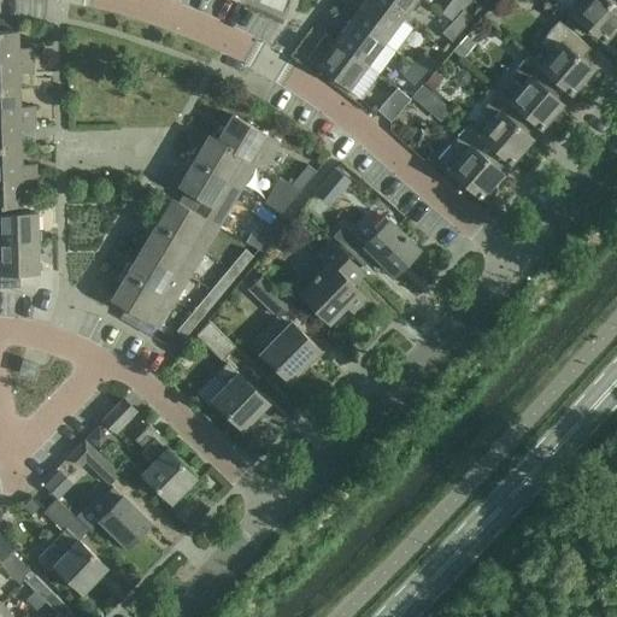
[(386,42),(403,19),(376,0),(364,0),(352,17),(386,42)]
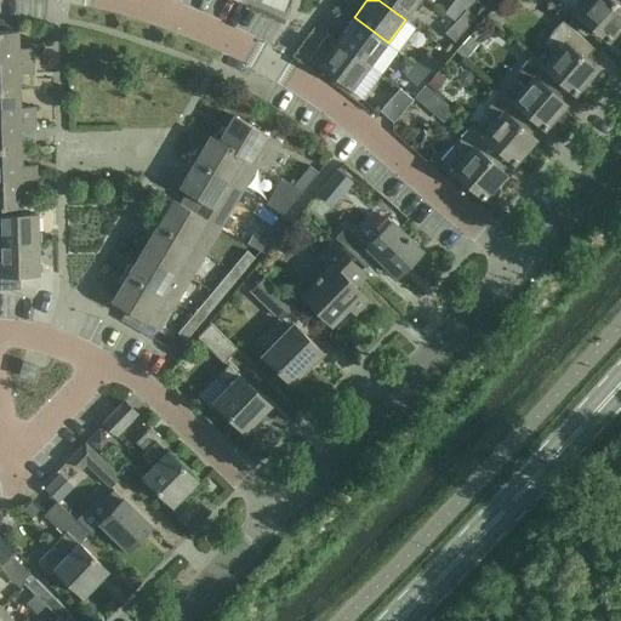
[(379,0),(405,20),(420,0),(379,0)]
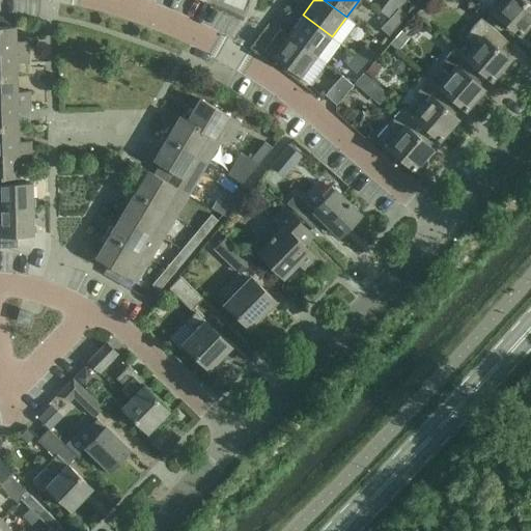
[(530,7),(529,5),(530,2),(530,0),(503,0),(494,11),(521,34),(530,22),(530,7)]
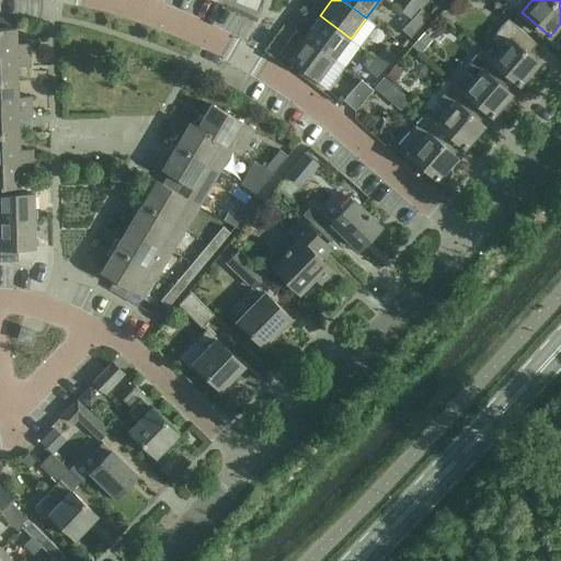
[(423,8),(413,20),(422,27),(432,15),(423,8)]
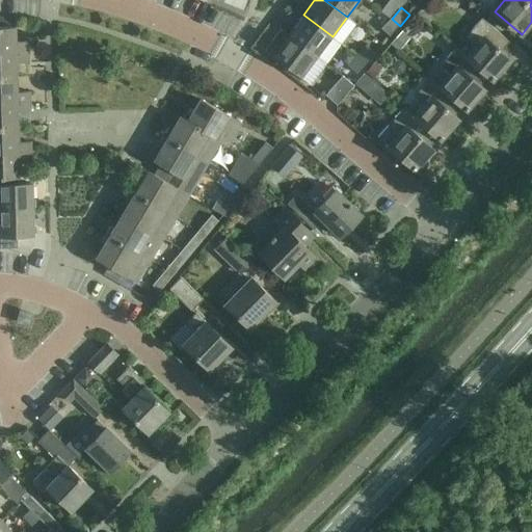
[(417,41),(441,27),(432,14),(408,27),(417,41)]
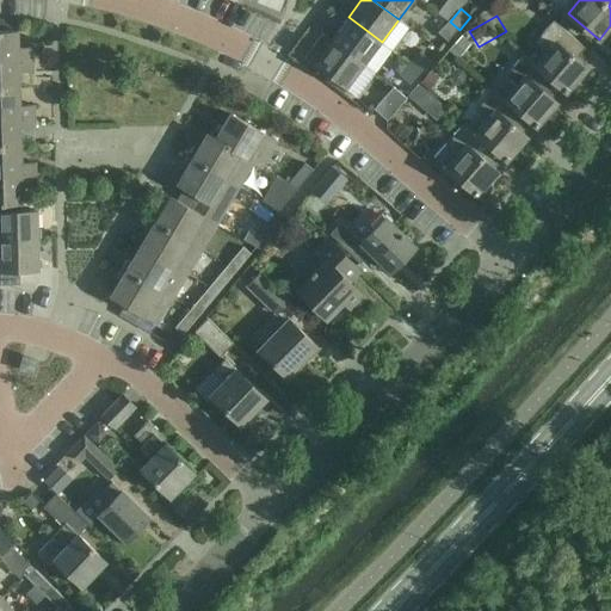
[(331,39),(364,65),(382,42),(349,17),(331,39)]
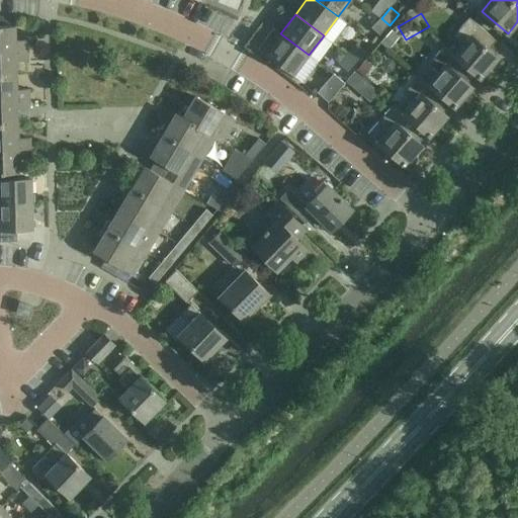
[(381,34),(390,25),(381,18),(373,27),(381,34)]
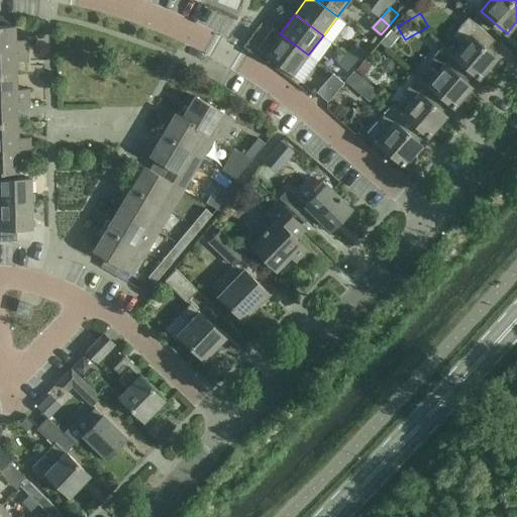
[(453,56),(470,70),(479,78),(497,57),(488,48),(495,40),(470,18),(453,36),(463,45),(453,56)]
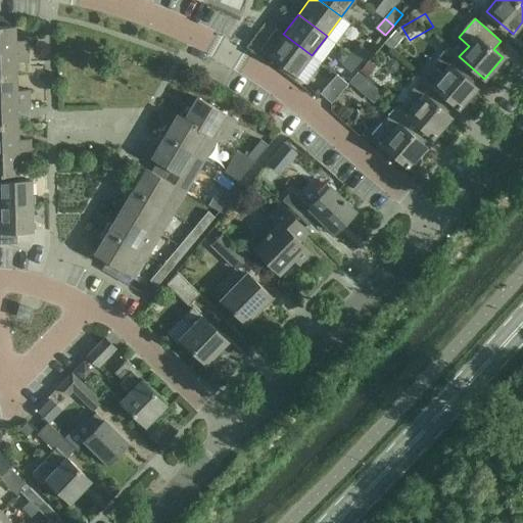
[(0,49),(28,49),(28,41),(15,41),(15,26),(0,26),(0,49)]
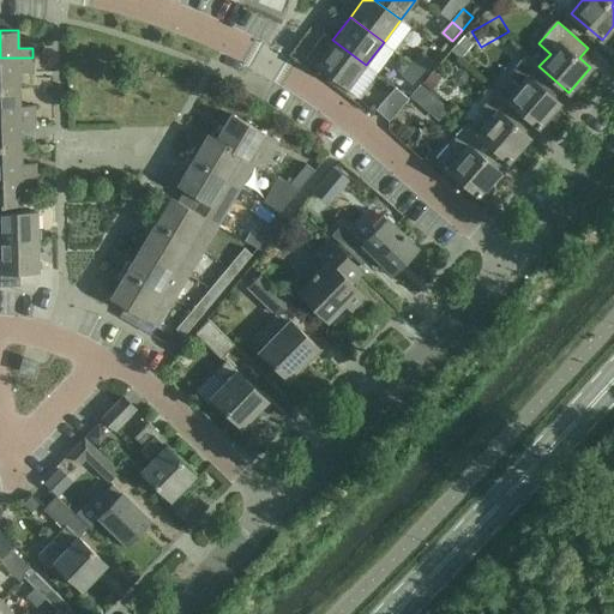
[(315,64),(348,89),(366,65),(332,40),(315,64)]
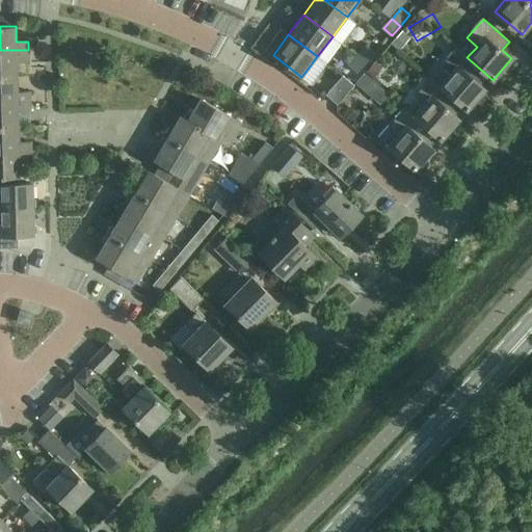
[(368,46),(358,56),(367,63),(376,53),(368,46)]
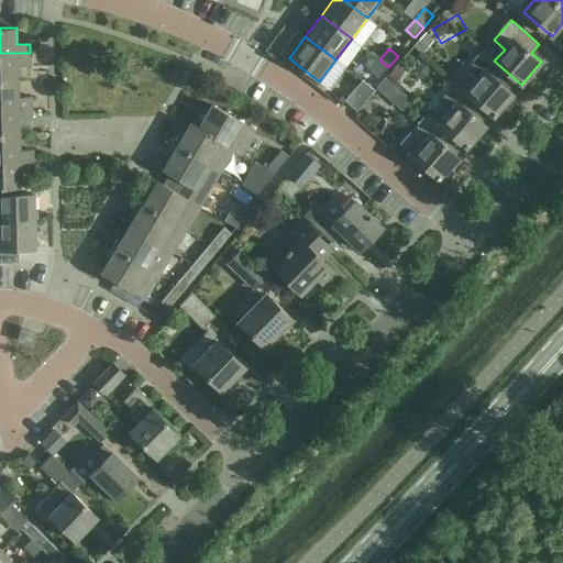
[(504,86),(511,76),(494,61),(484,52),(467,70),(477,79),(466,92),(484,108),(494,117),(512,95),(504,86)]
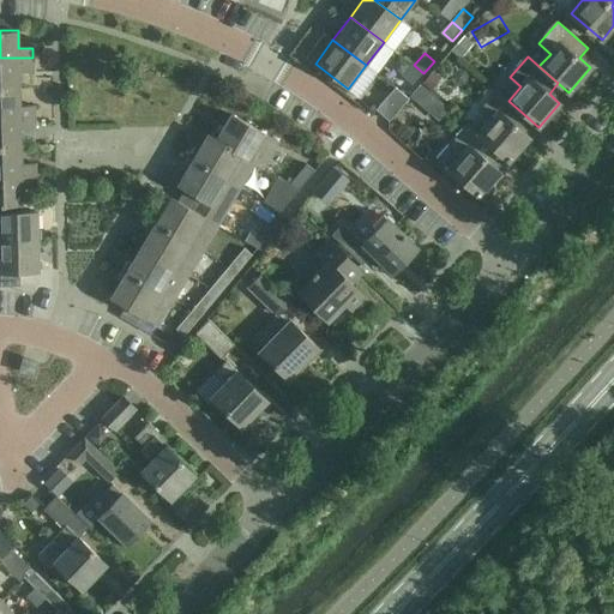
[(32,58),(0,58),(0,89),(19,89),(18,71),(34,71),(32,58)]
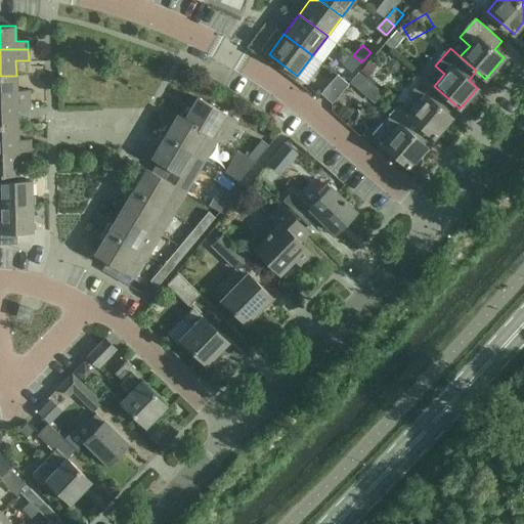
[(381,53),(365,72),(379,82),(394,63),(381,53)]
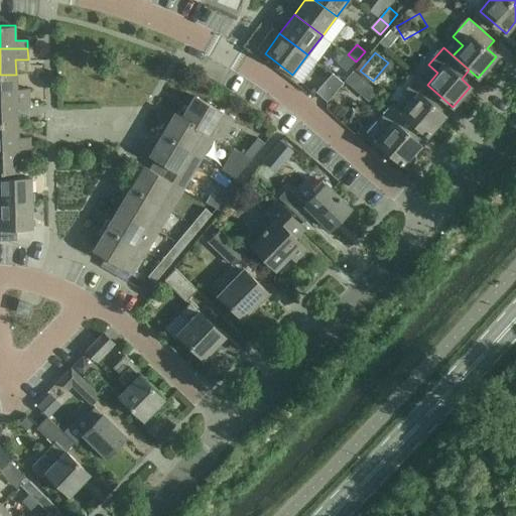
[(347,72),(356,61),(348,54),(339,65),(347,72)]
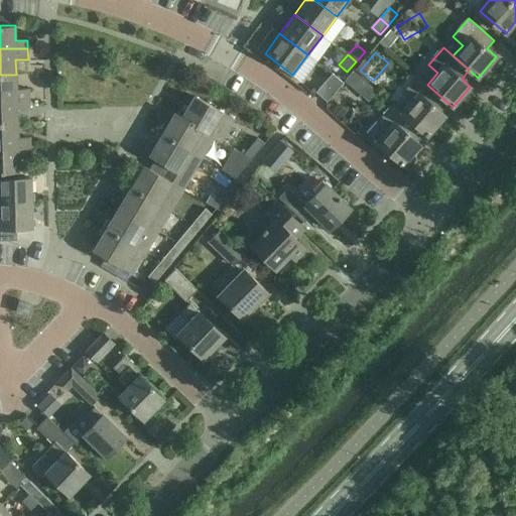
[(328,101),(340,86),(344,82),(333,73),(316,92),(328,101)]
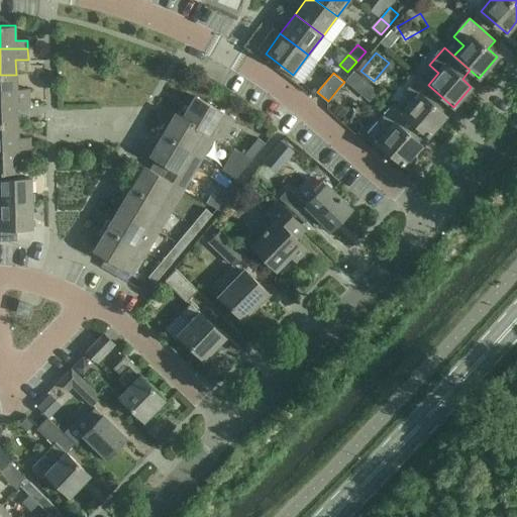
[(16,75),(0,75),(0,99),(29,99),(28,89),(16,89),(16,75)]
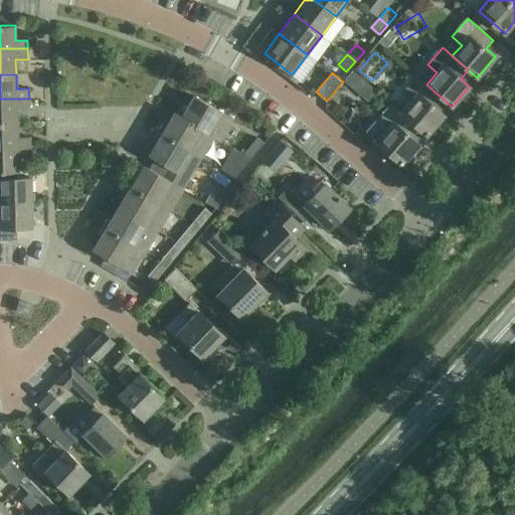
[(412,101),(402,113),(417,126),(427,135),(445,115),(436,107),(443,99),(426,84),(417,75),(402,93),(412,101)]
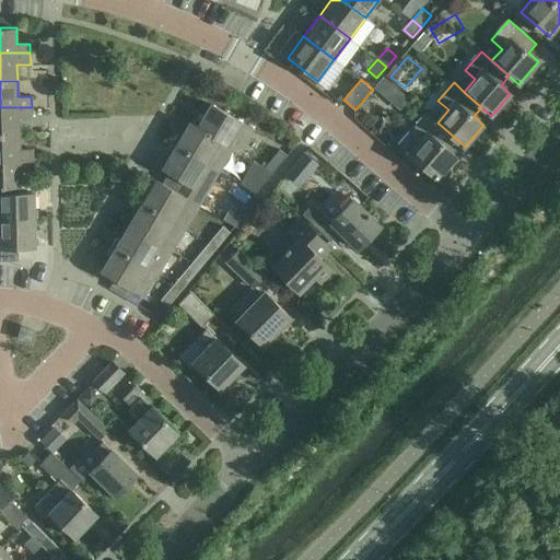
[(232,149),(232,150),(240,154),(254,130),(211,105),(202,120),(198,117),(193,126),(232,149)]
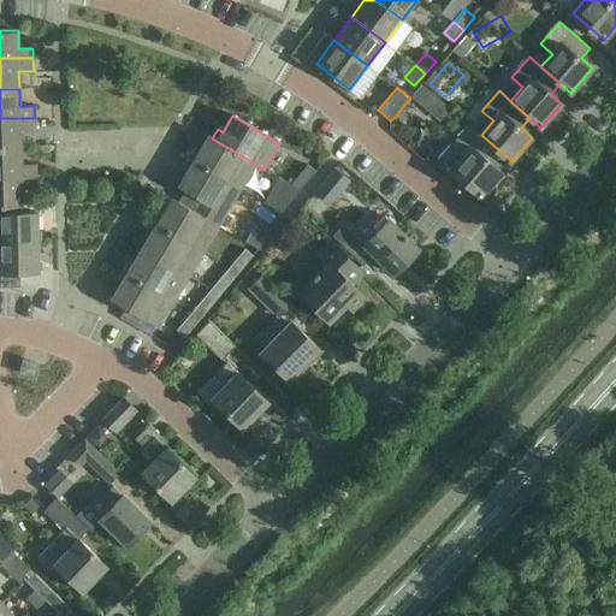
[(0,118),(0,147),(21,147),(19,130),(35,129),(35,118),(0,118)]
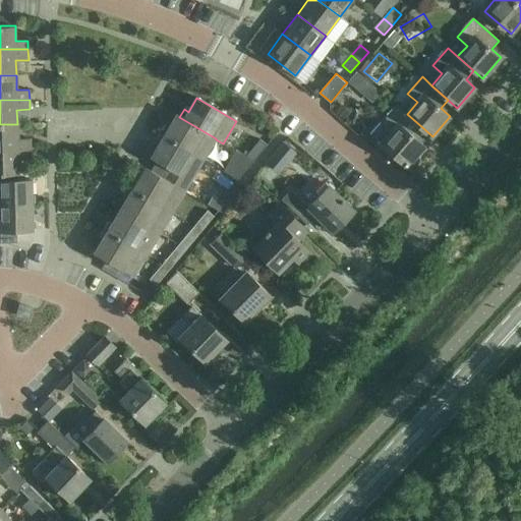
[(372,133),(383,142),(408,164),(423,146),(414,137),(422,127),(407,114),(397,106),(382,123),(372,133)]
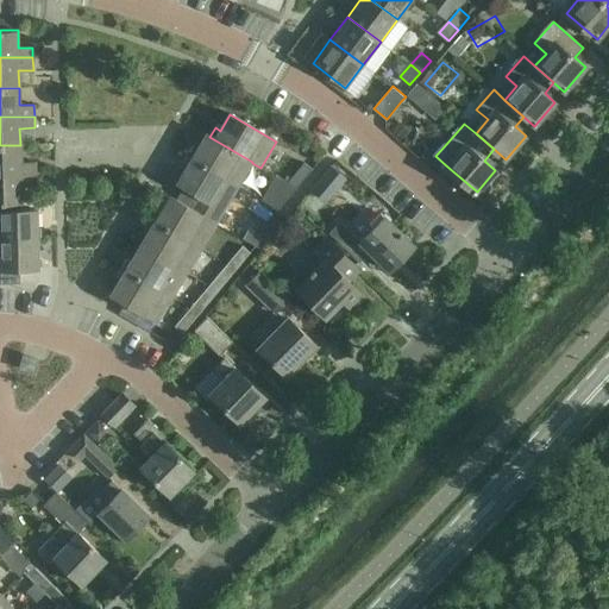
[(238,187),(252,163),(252,162),(209,137),(206,135),(196,150),(192,148),(187,156),(238,187)]
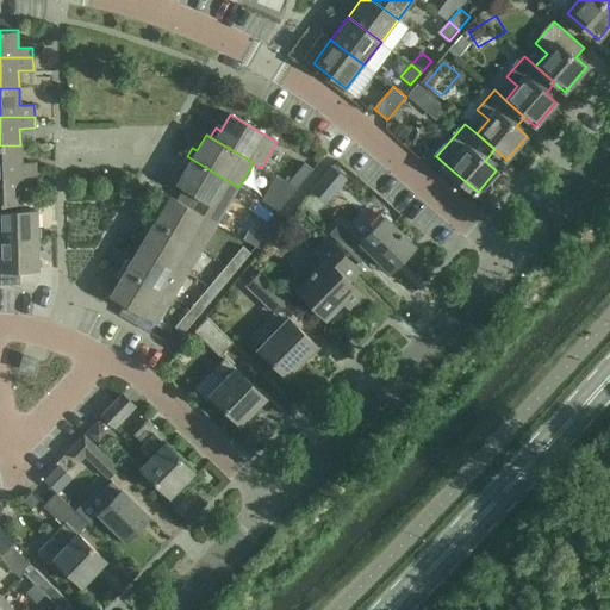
[(20,145),(0,145),(0,173),(35,173),(35,162),(20,162),(20,145)]
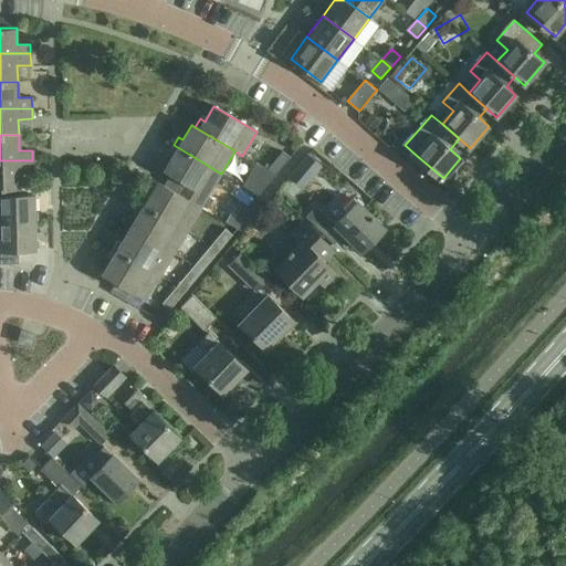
[(221,174),(174,145),(168,154),(174,156),(165,171),(180,181),(174,191),(200,208),(221,174)]
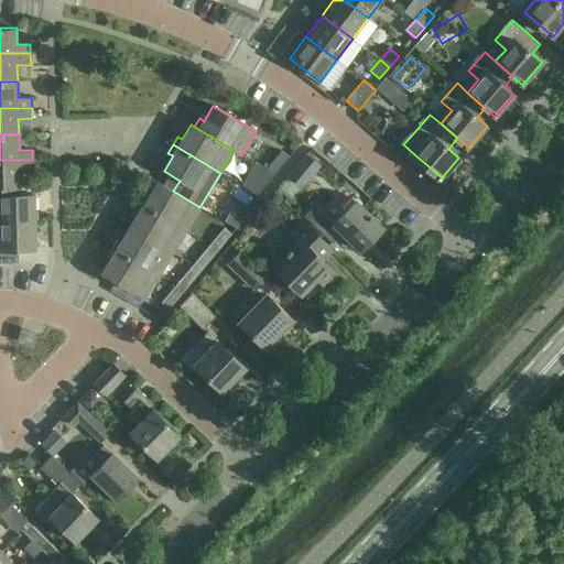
[(282,152),(267,170),(274,175),(289,158),(282,152)]
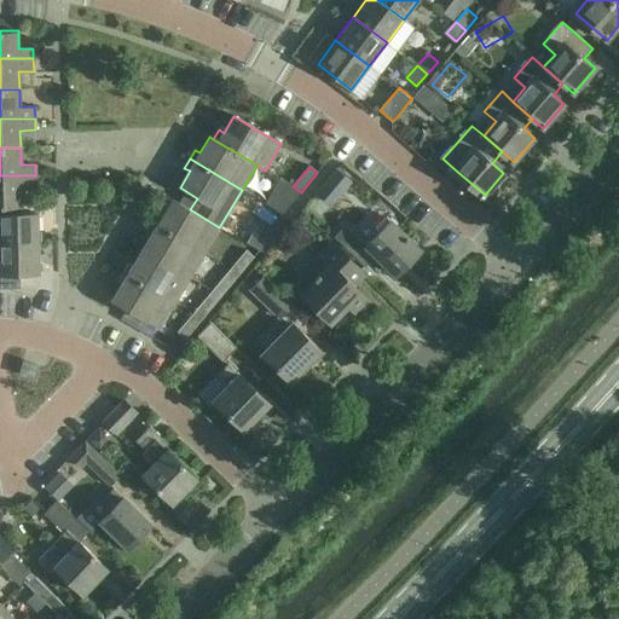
[(328,183),(319,194),(333,204),(352,181),(339,169),(328,183)]
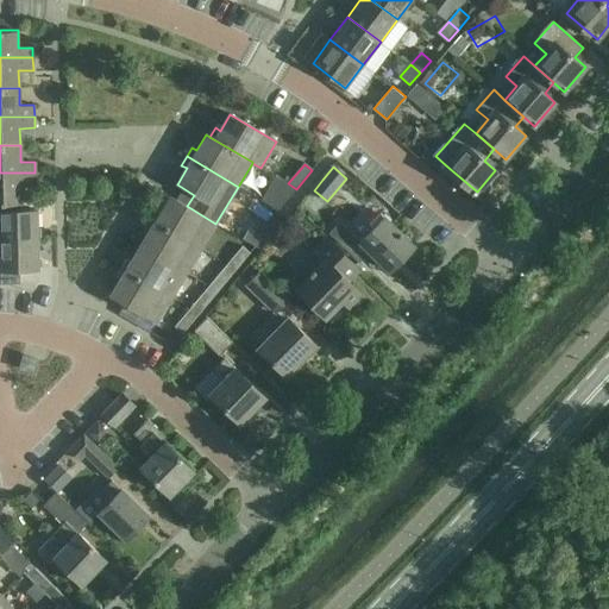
[(35,173),(0,173),(0,203),(22,203),(22,186),(36,186),(35,173)]
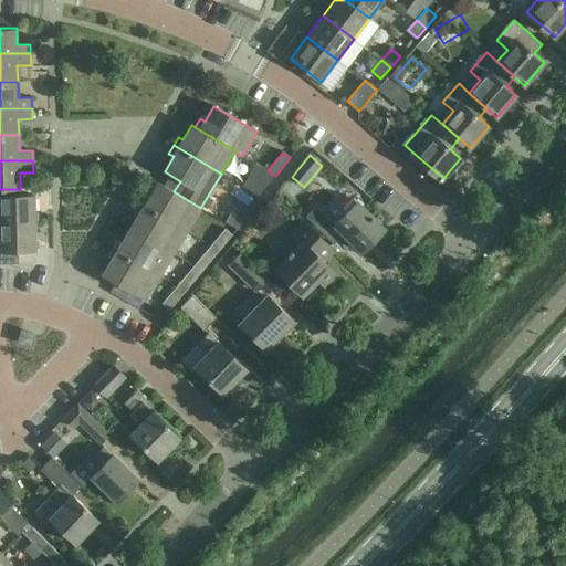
[(259,196),(275,176),(268,170),(257,163),(243,185),(259,196)]
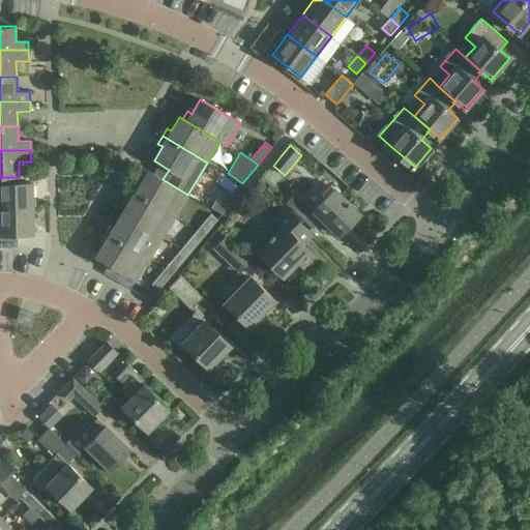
[(129,189),(174,217),(187,195),(163,179),(148,170),(139,184),(135,182),(129,189)]
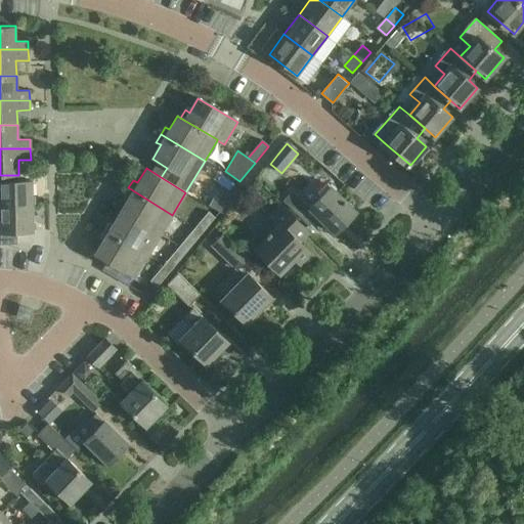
[(0,206),(32,206),(31,180),(0,180),(0,206)]
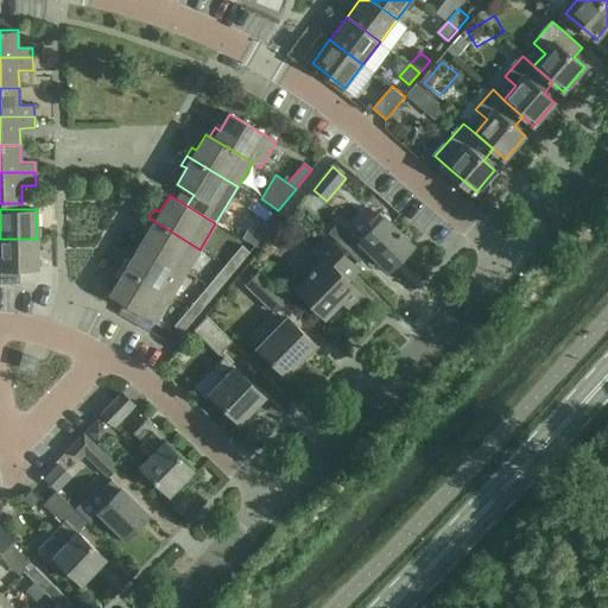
[(330,233),(342,244),(359,260),(369,249),(388,267),(412,244),(384,215),(359,240),(341,222),(330,233)]
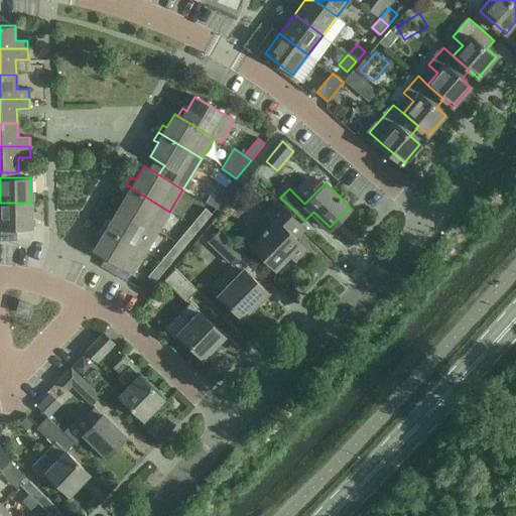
[(169,212),(126,184),(122,192),(126,196),(118,209),(157,232),(169,212)]
